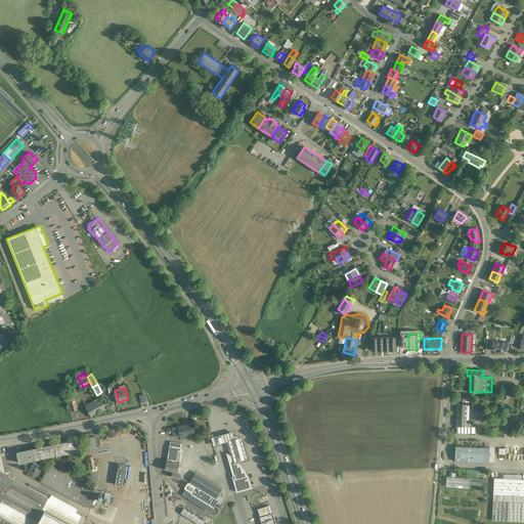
[(74,396),(67,398),(71,410),(77,408),(74,396)]
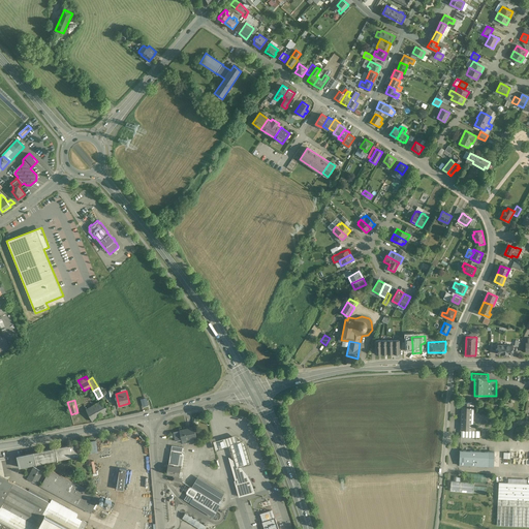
[(103,400),(95,404),(94,403),(93,403),(94,404),(86,408),(92,421),(110,411),(103,400)]
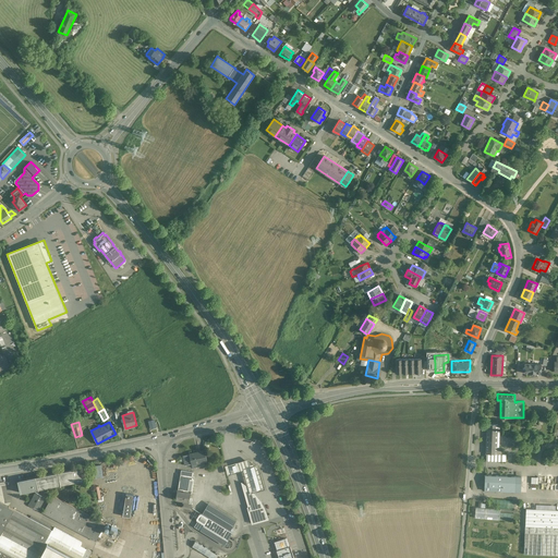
[(497,425),(487,424),(486,453),(501,453),(501,448),(497,447),(497,425)]
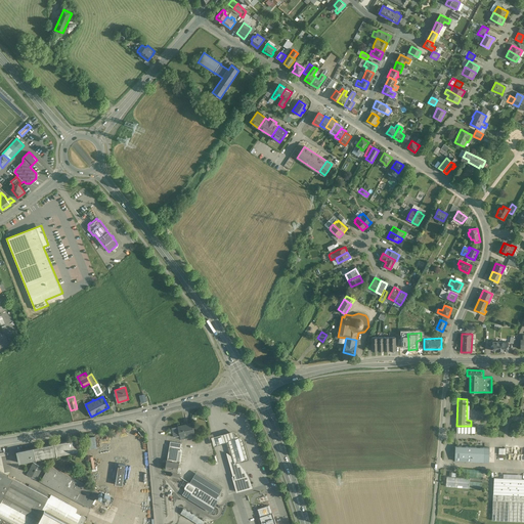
[(192,423),(177,426),(178,427),(172,428),(174,437),(180,436),(181,439),(185,438),(184,434),(189,433),(189,434),(194,433),(192,423)]
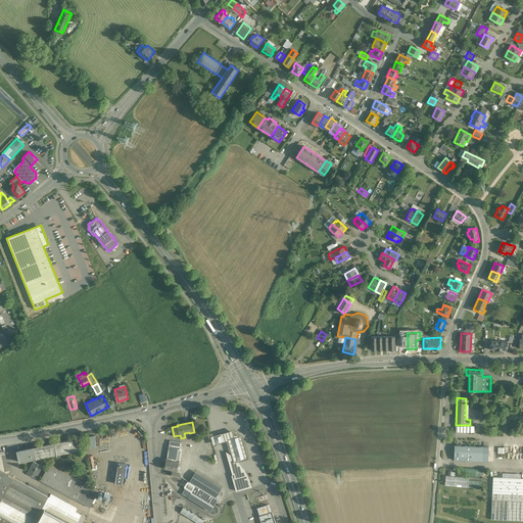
[(234,427),(211,433),(215,442),(229,438),(233,454),(232,453),(227,449),(237,488),(253,484),(250,476),(244,466),(239,459),(249,457),(244,436),(234,427)]
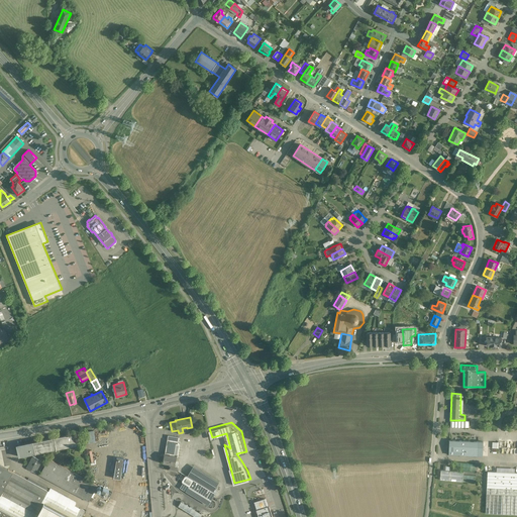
[(76,434),(55,438),(57,449),(78,445),(76,434)]
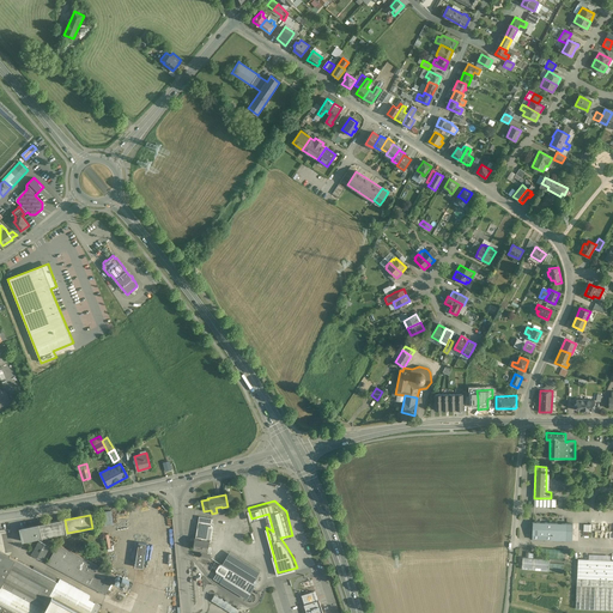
[(65,520),(40,525),(42,538),(67,533),(65,520)]
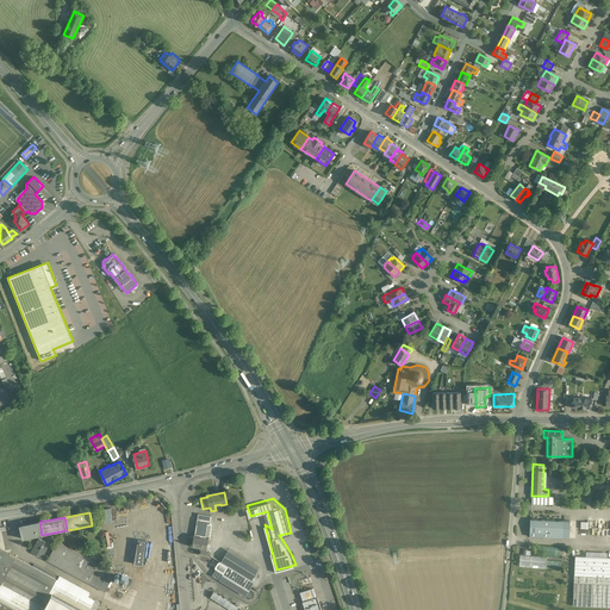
[(211,521),(198,518),(195,530),(211,533),(212,521),(211,521)]
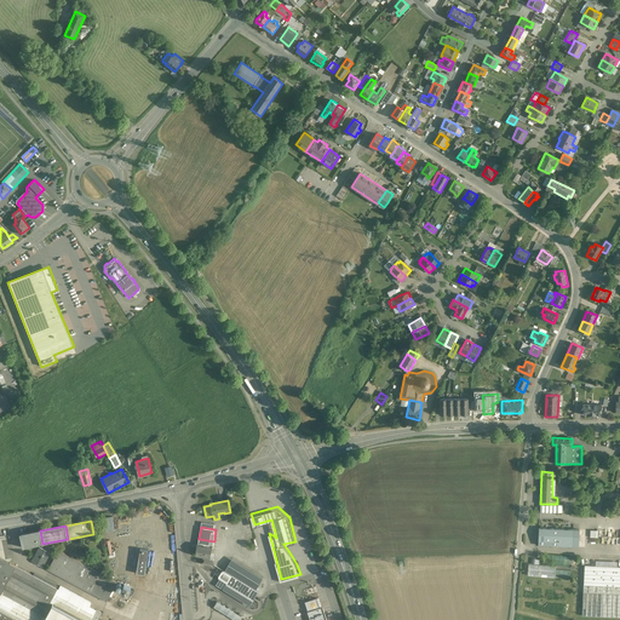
[(579,529),(539,528),(538,545),(579,547),(579,529)]
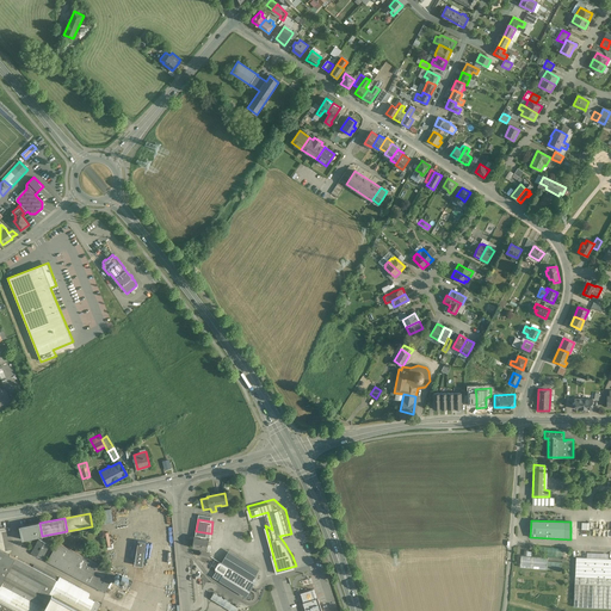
[(39,523),(20,528),(23,539),(42,536),(39,523)]
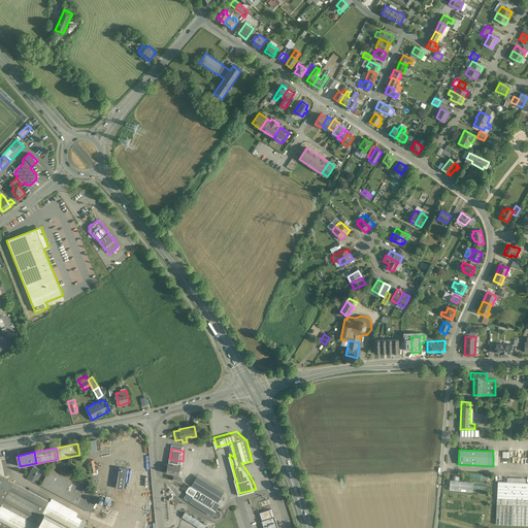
[(183,461),(169,459),(168,464),(166,472),(173,473),(172,480),(182,481),(182,476),(178,475),(179,474),(182,474),(182,471),(179,471),(180,466),(182,466),(183,461)]
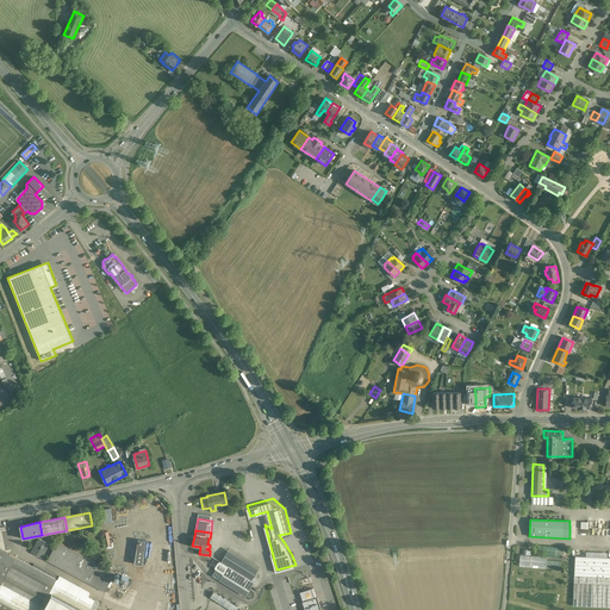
[(50,545),(39,539),(31,552),(42,558),(50,545)]
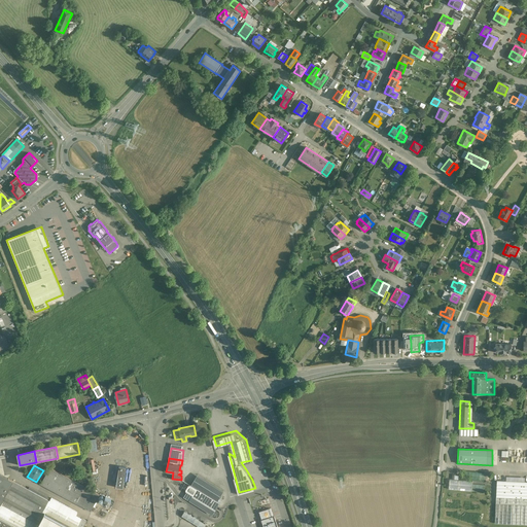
[(126,467),(119,466),(116,487),(123,488),(126,467)]
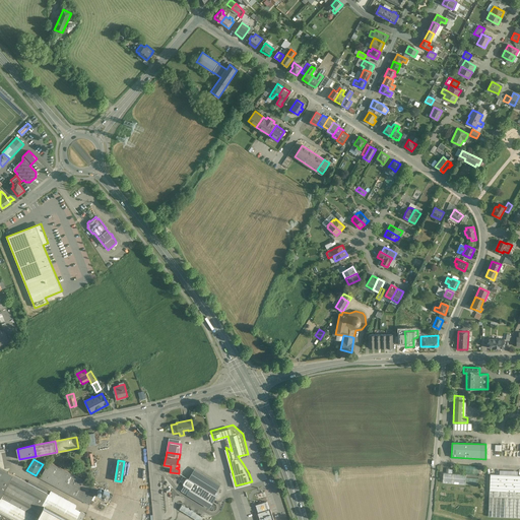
[(67,472),(49,462),(41,477),(59,488),(67,472)]
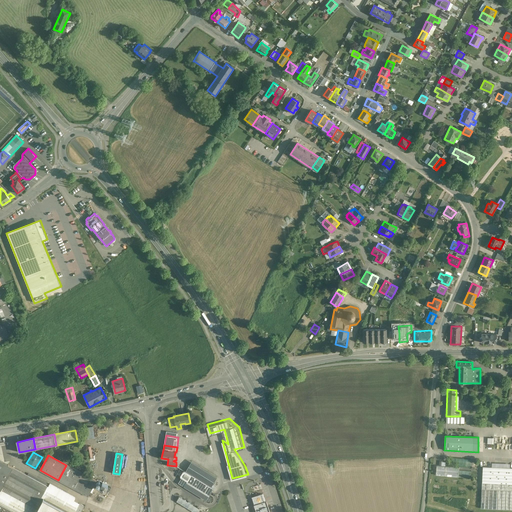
[(475,458),(446,456),(445,465),(474,468),(475,458)]
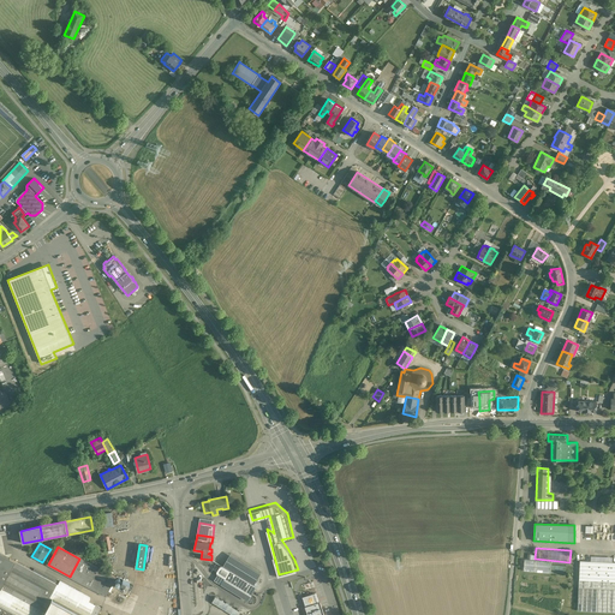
[(10,559),(0,553),(0,589),(16,561),(10,557),(10,559)]
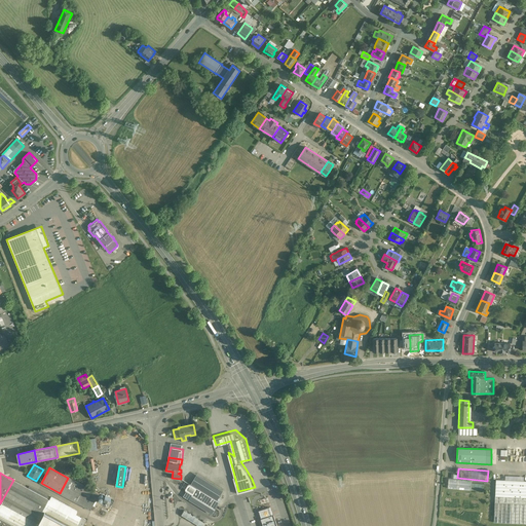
[(223,490),(197,474),(190,485),(196,488),(217,500),(223,490)]
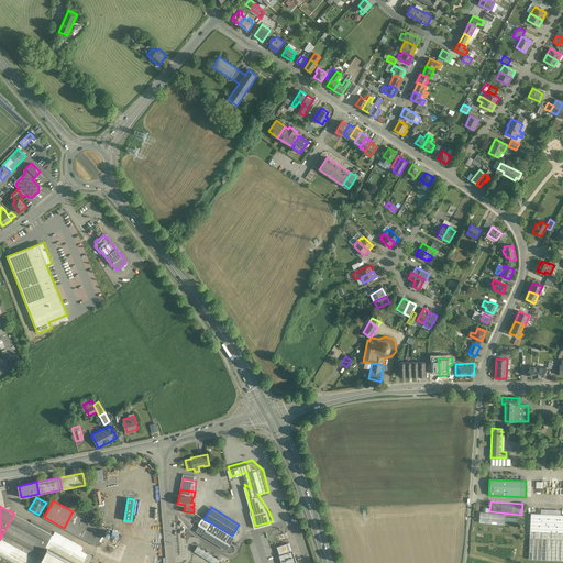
[(89,519),(73,511),(64,528),(79,537),(89,519)]
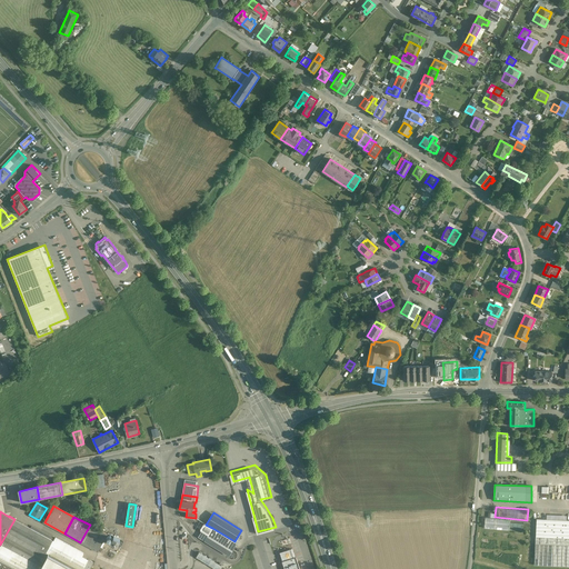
[(510,519),(506,519),(485,517),(483,528),(509,530),(510,519)]
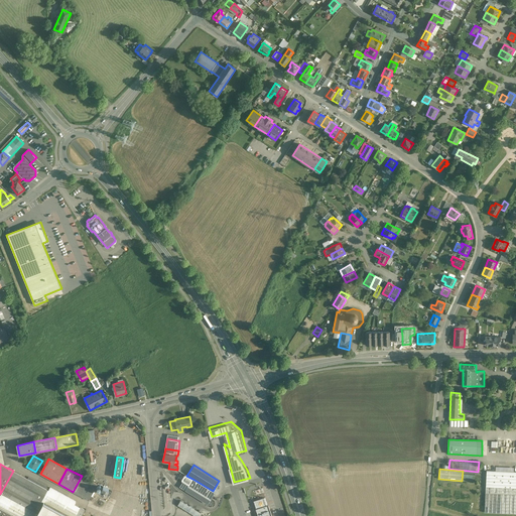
[(13,471),(0,494),(0,507),(16,515),(36,515),(43,503),(69,515),(75,515),(77,513),(82,515),(85,510),(75,505),(76,503),(76,501),(50,488),(48,491),(13,471)]
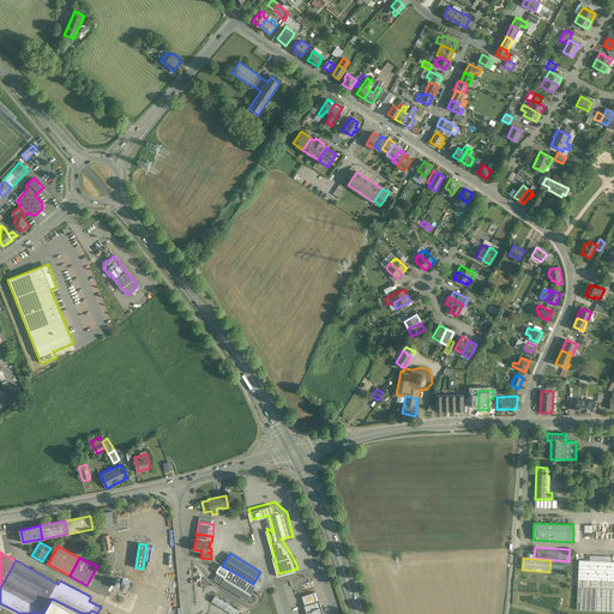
[(613,561),(579,560),(577,609),(613,611),(613,561)]
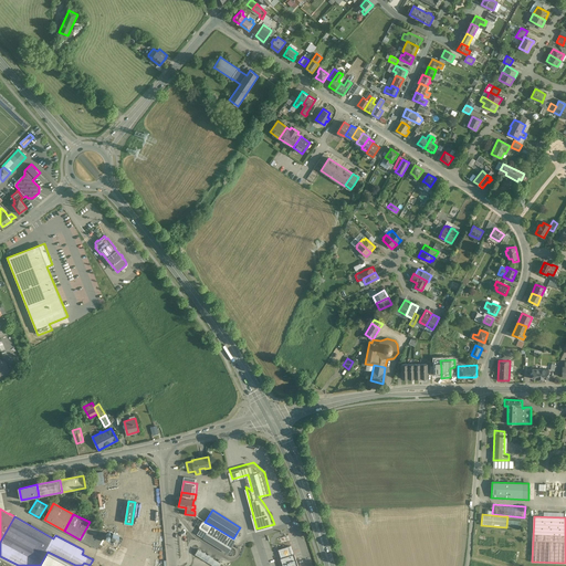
[(106,532),(90,522),(80,540),(97,549),(106,532)]
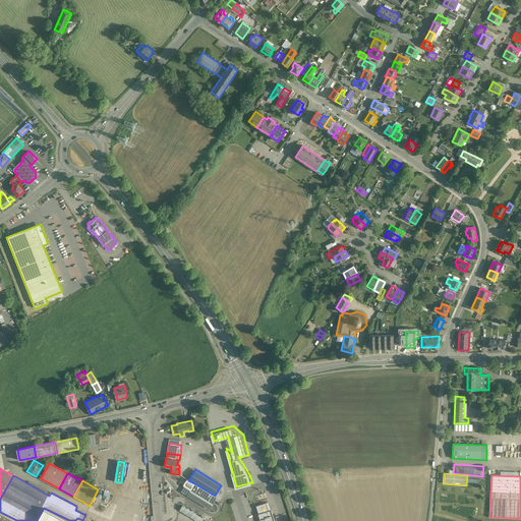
[(215,496),(194,483),(188,480),(184,486),(190,490),(187,496),(211,510),(218,498),(215,496)]
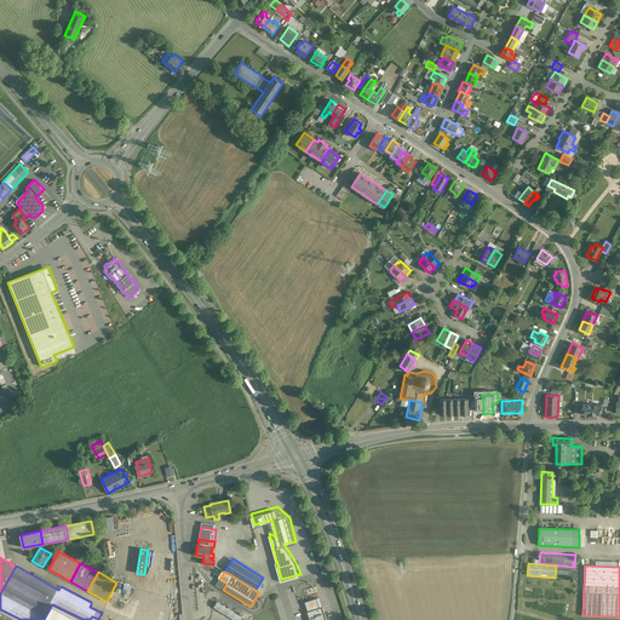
[(227,584),(219,579),(216,585),(223,590),(227,584)]
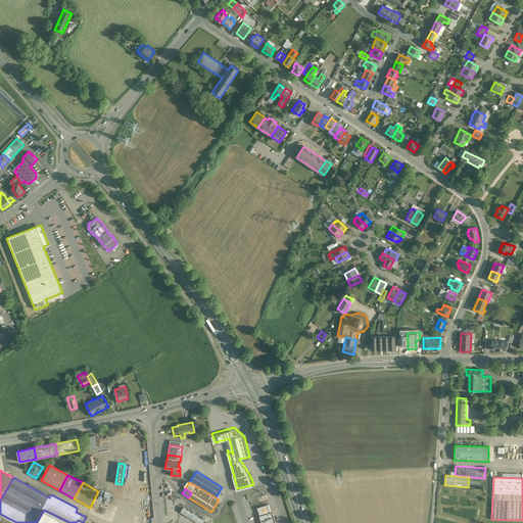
[(110,495),(104,493),(102,498),(107,502),(110,495)]
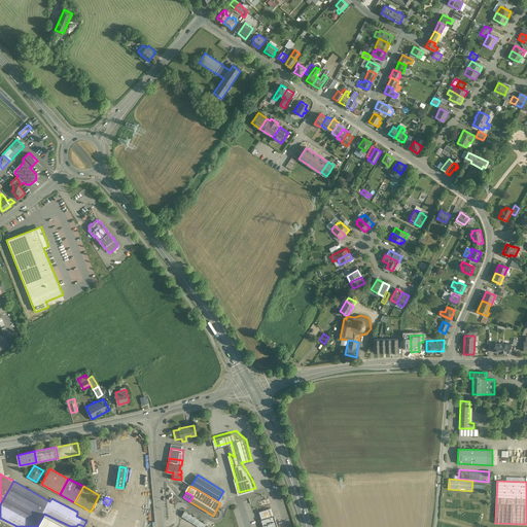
[(270,507),(259,512),(261,519),(261,520),(264,526),(277,526),(274,516),(273,516),(270,507)]
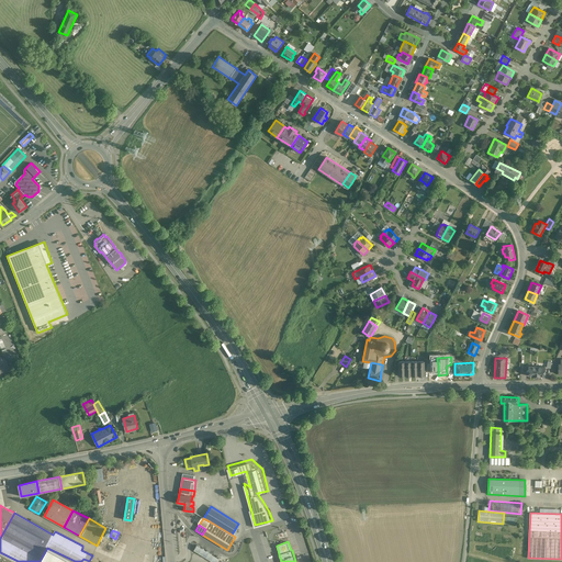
[(198,544),(194,550),(214,561),(216,561),(220,557),(198,544)]
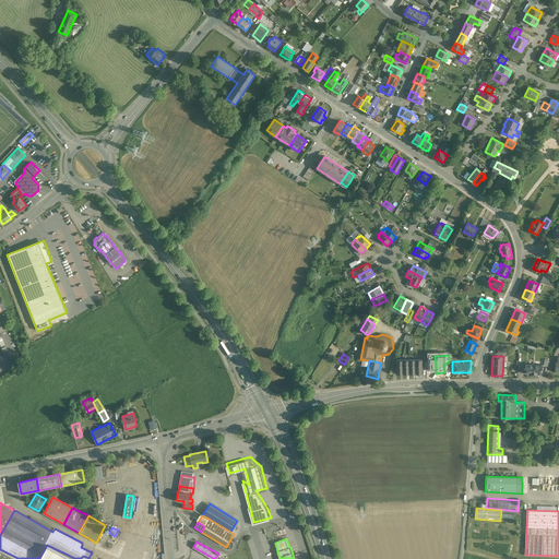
[(81,558),(74,558),(47,545),(39,558),(88,558),(83,556),(81,558)]
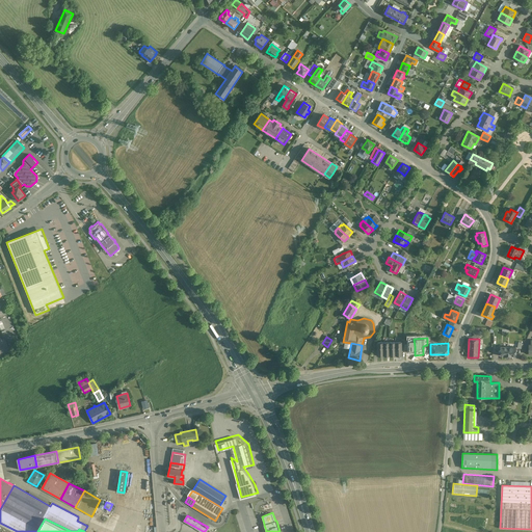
[(17,531),(0,523),(0,531),(17,531)]
